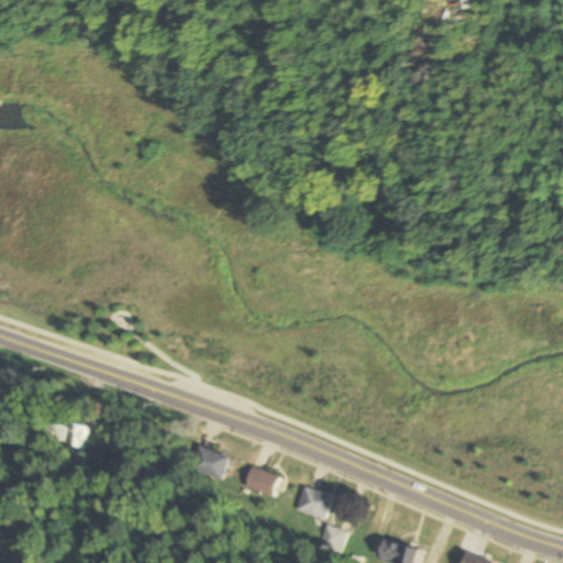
[(54,418),(48,441),(87,450),(92,427),(54,418)]
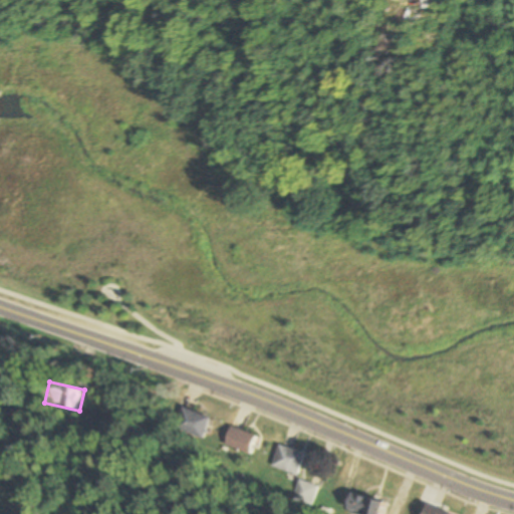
[(203,439),(210,418),(183,409),(175,429),(203,439)]
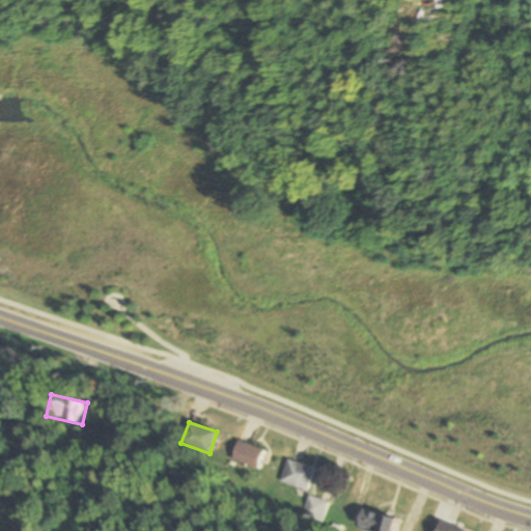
[(231,462),(258,469),(264,449),(238,441),(231,462)]
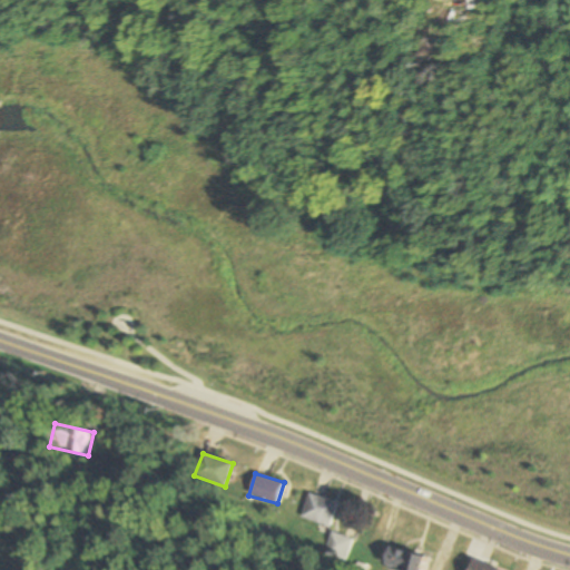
[(337,502),(308,494),(301,519),(330,527),(337,502)]
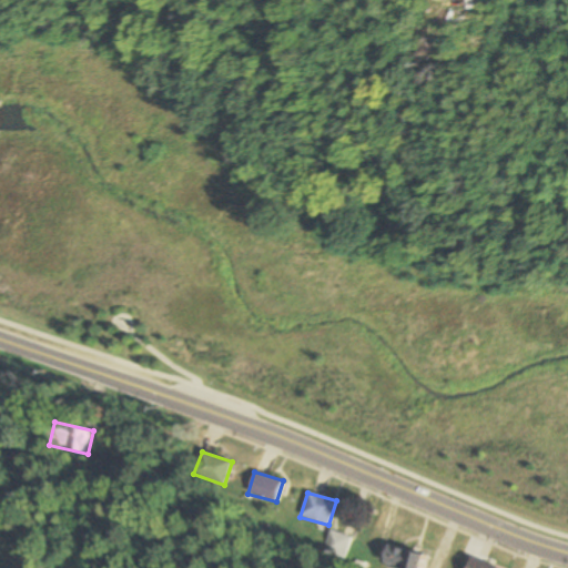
[(322,553),(343,560),(352,538),(331,530),(322,553)]
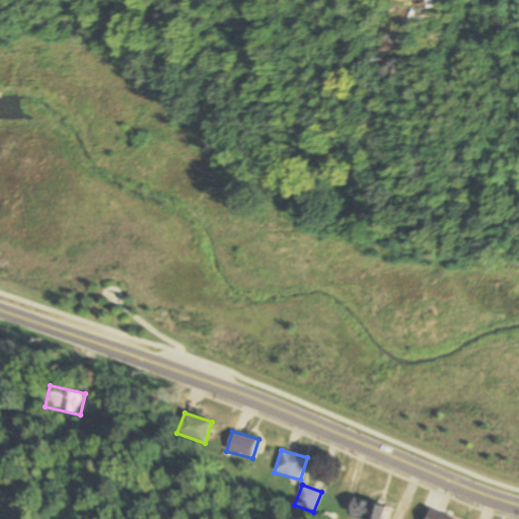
[(351,518),(381,518),(384,506),(352,499),(348,518),(351,518)]
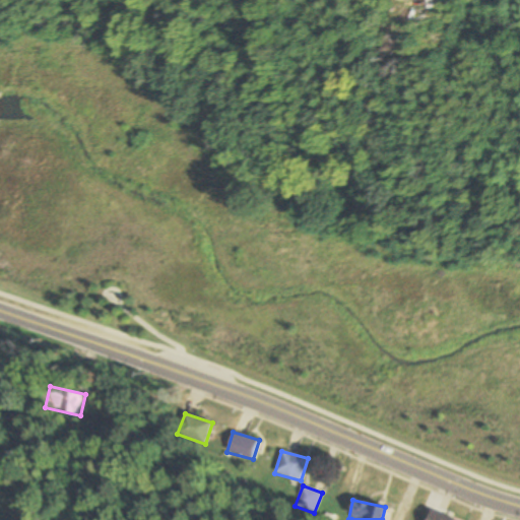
[(453,519),(430,510),(425,519),(453,519)]
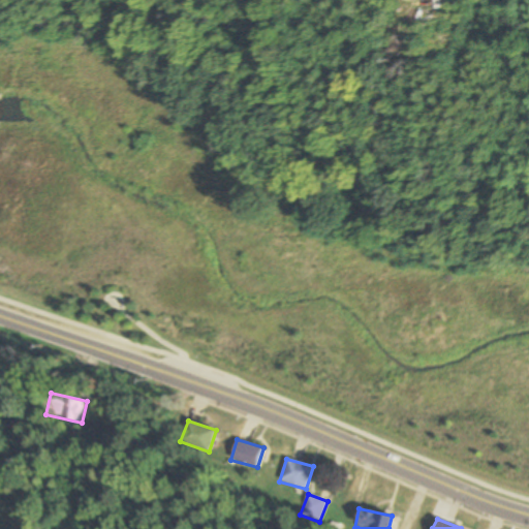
All buildings are outlined.
